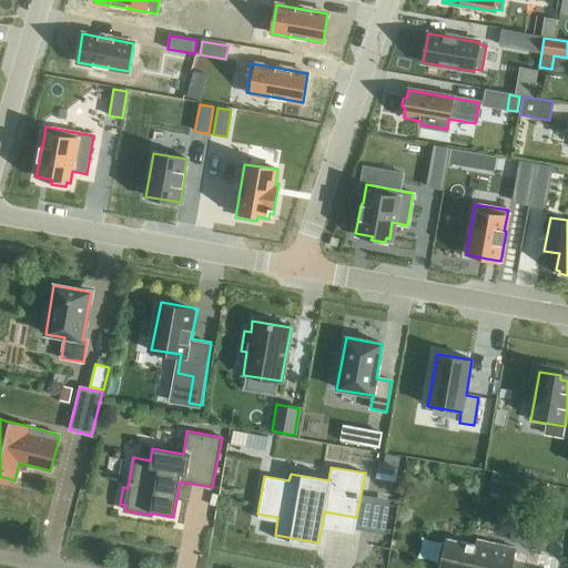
[(516,539),(530,543),(535,525),(519,521),(516,539)]
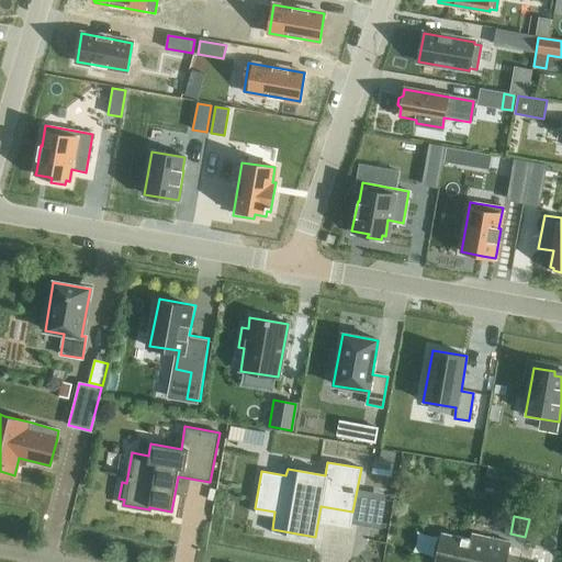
[(473,535),(472,541),(444,535),(436,561),(505,561),(509,543),(473,535)]
